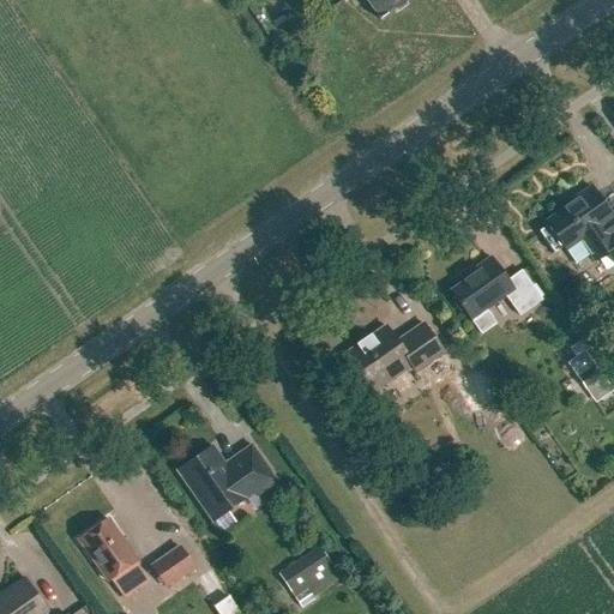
[(365,0),(380,20),(409,0),(365,0)]
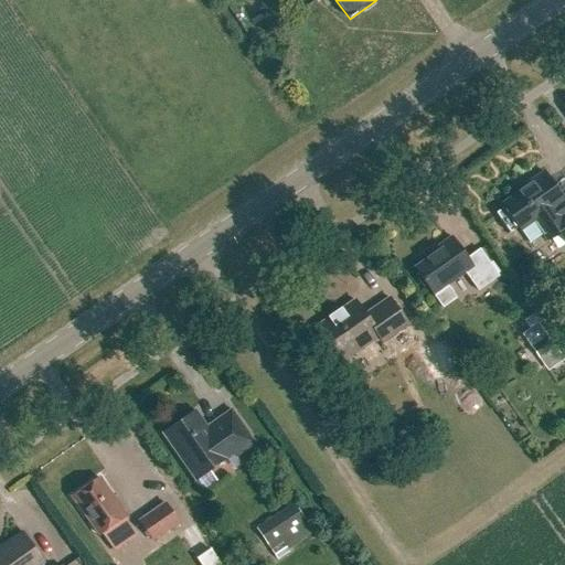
[(542,235),(546,241),(557,232),(564,242),(564,203),(543,172),(529,183),(530,185),(502,204),(529,244),(542,235)]
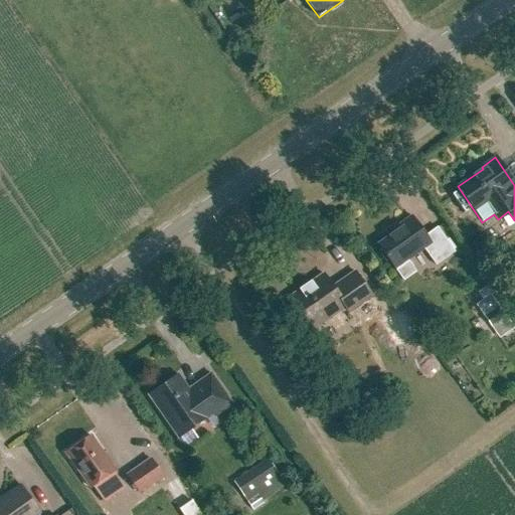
[(377,245),(403,282),(415,273),(405,258),(421,246),(436,267),(455,252),(437,228),(425,236),(411,216),(398,226),(400,229),(377,245)]
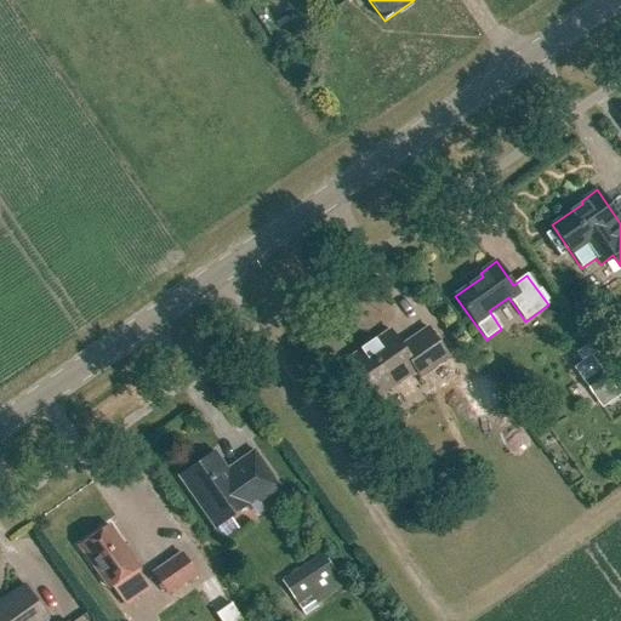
[(359,349),(360,351),(346,362),(374,402),(416,371),(420,379),(448,358),(427,329),(400,347),(389,331),(375,341),(374,340),(359,349)]
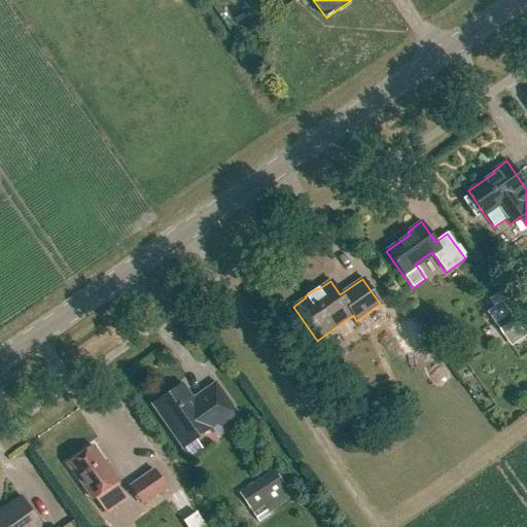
[(495,324),(502,336),(517,325),(510,314),(495,324)]
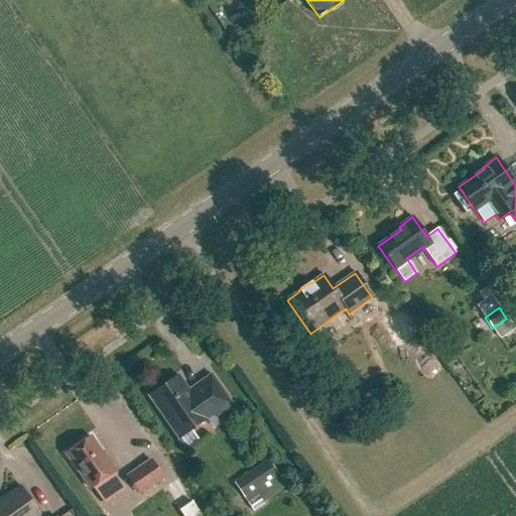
[(191,395),(178,376),(148,397),(178,439),(214,415),(216,418),(233,406),(214,379),(191,395)]
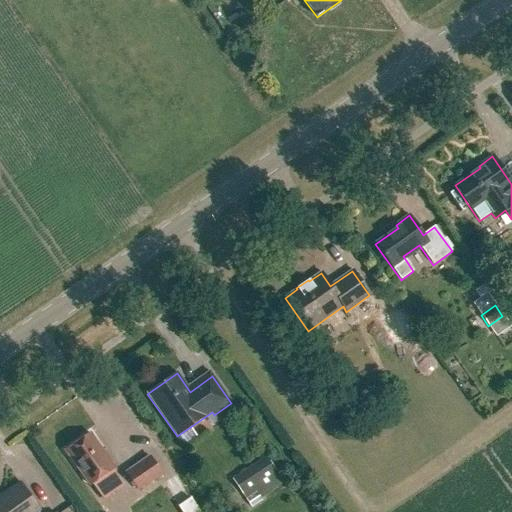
[(65,451),(89,486),(114,468),(90,434),(65,451)]
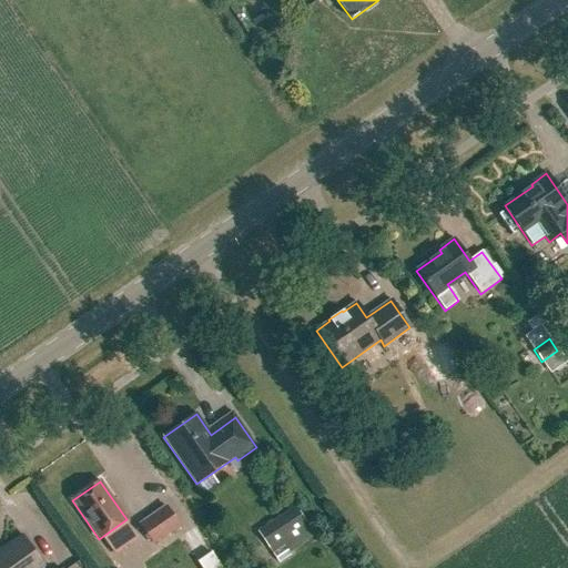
[(140,525),(153,545),(180,527),(165,507),(140,525)]
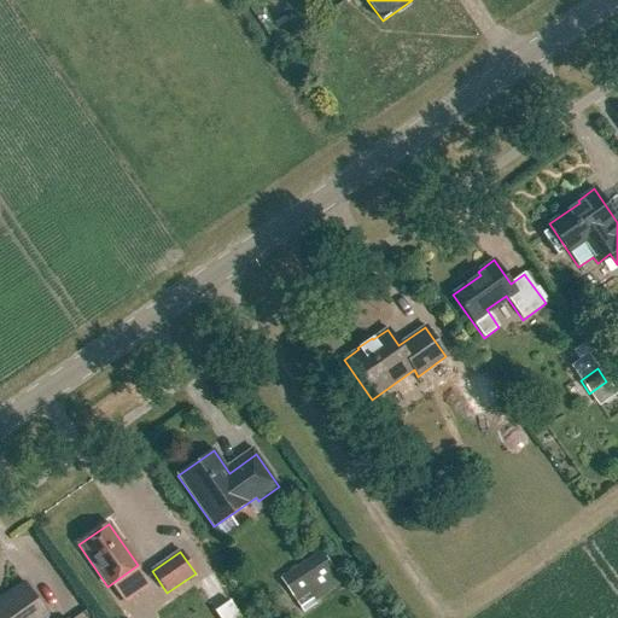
[(321,552),(280,579),(292,596),(303,613),(316,605),(314,601),(342,583),(348,578),(338,565),(333,569),(321,552)]
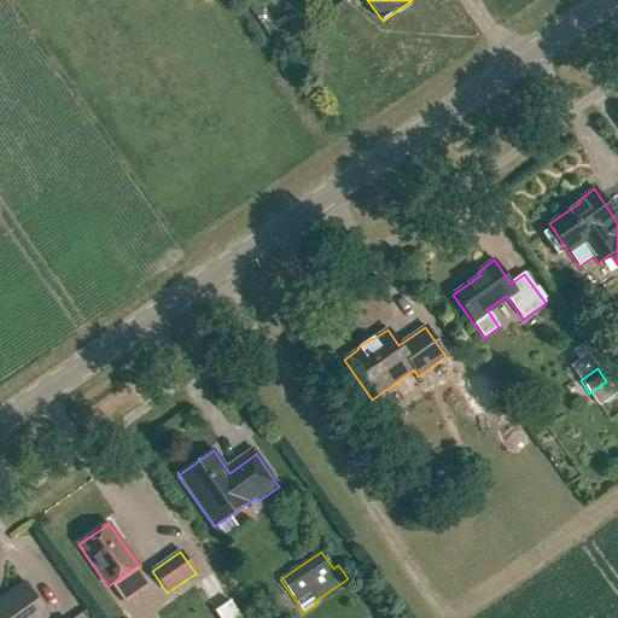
[(6,594),(9,596),(0,602),(0,617),(45,617),(47,617),(24,583),(6,594)]
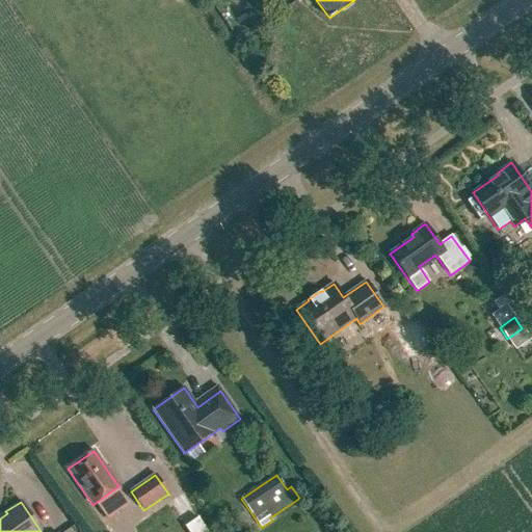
[(185,527),(188,531),(207,531),(197,519),(185,527)]
